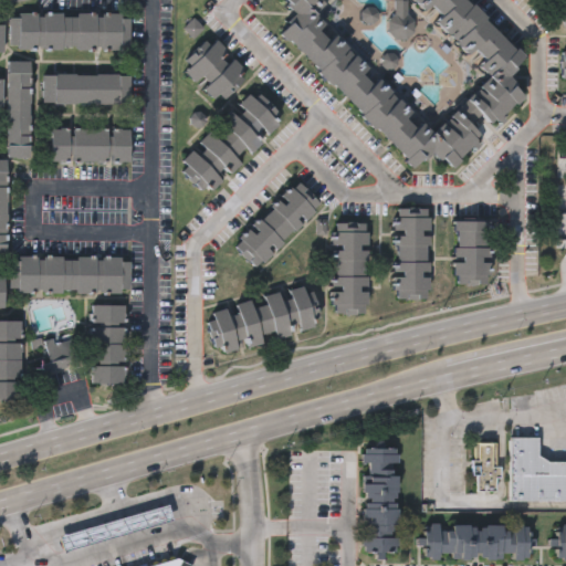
[(465,0),(524,55),(504,75),(522,92),(491,125),(482,116),(472,127),(479,134),(449,165),(430,147),(412,165),(274,34),(294,13),(280,0),(465,0)]
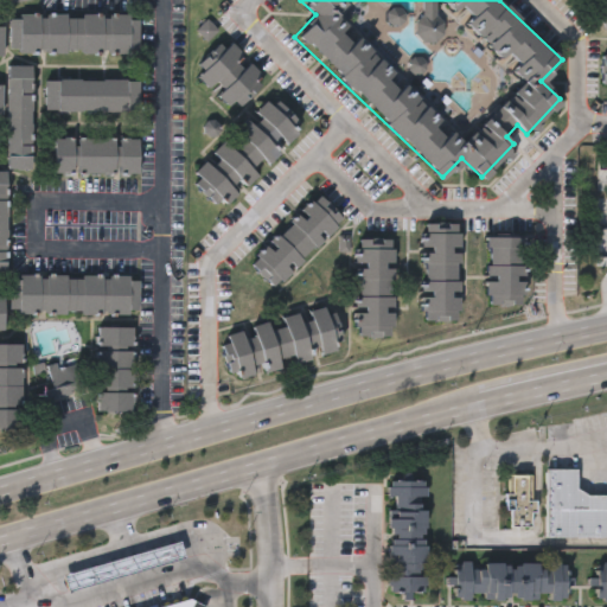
[(136,51),(10,51),(10,14),(136,14),(136,51)]
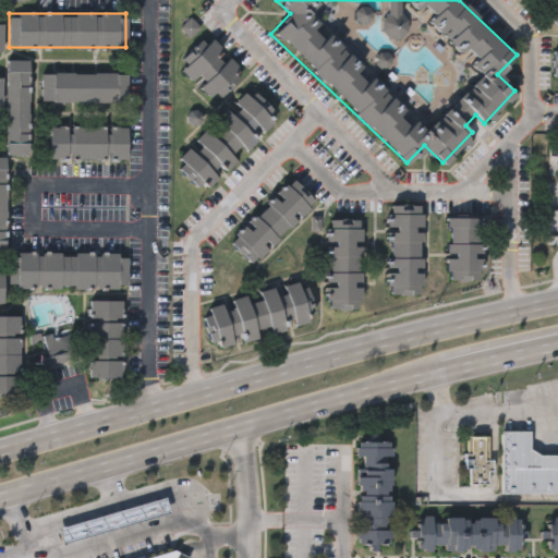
[(244,71),(214,101),(177,65),(207,35),(244,71)]
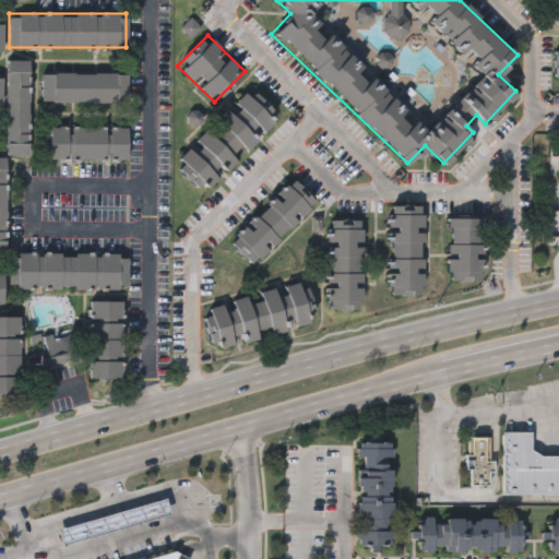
[(6,154),(6,59),(27,59),(27,154),(6,154)]
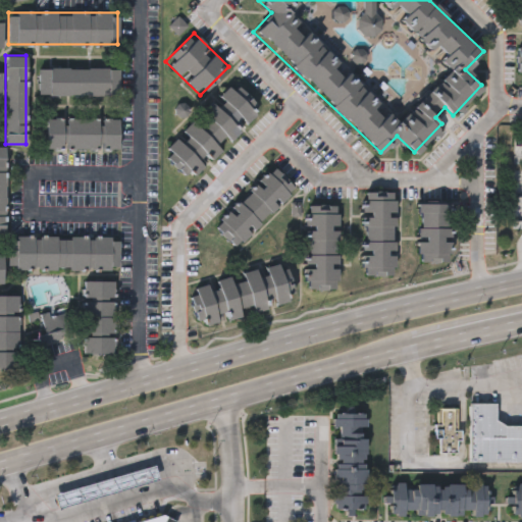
[(118,95),(38,94),(39,67),(118,67),(118,95)]
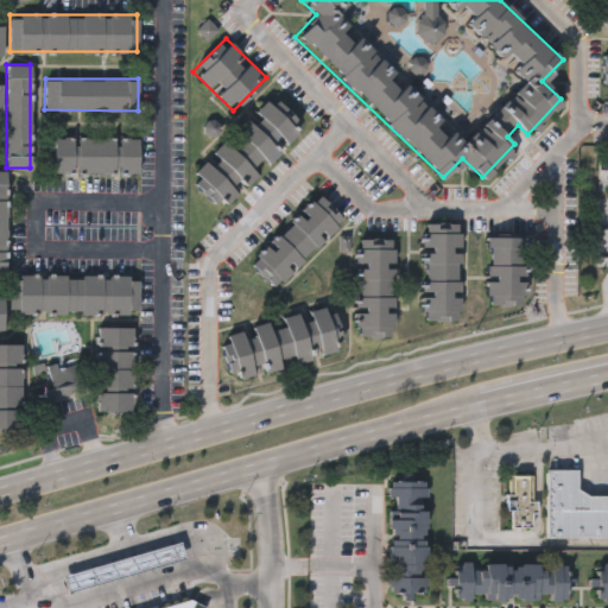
[(220,208),(187,173),(266,96),(299,131),(220,208)]
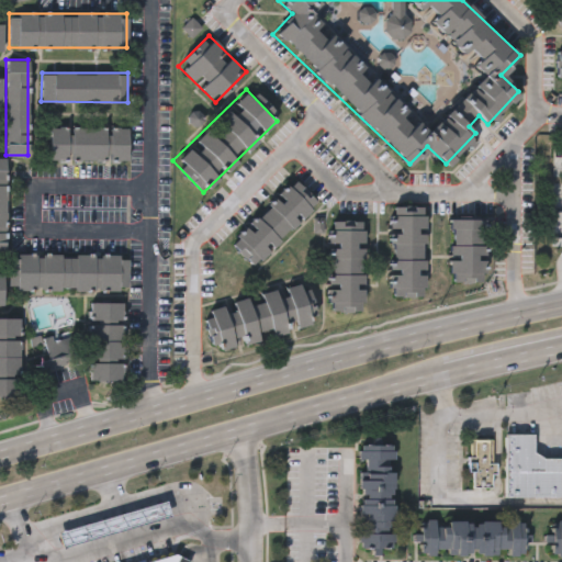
[(127,159),(49,159),(49,126),(127,126),(127,159)]
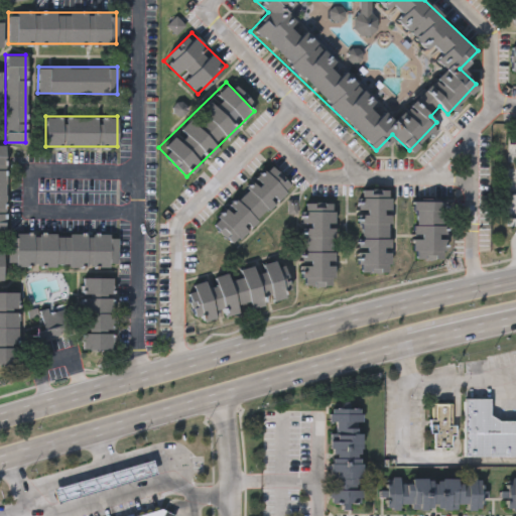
[(4,233),(116,234),(116,267),(4,267),(4,290),(17,290),(17,367),(0,367),(0,144),(4,144),(4,233)]
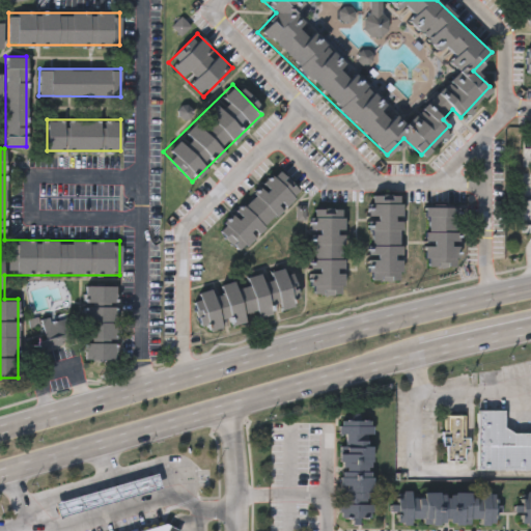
[(300,191),(239,251),(215,227),(276,167),(300,191)]
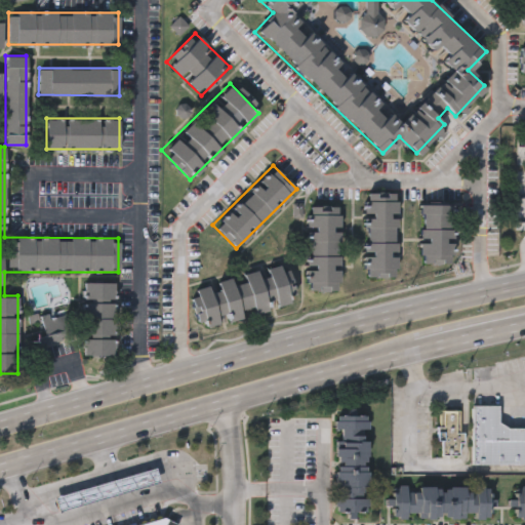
[(365,276),(364,192),(395,191),(396,276),(365,276)]
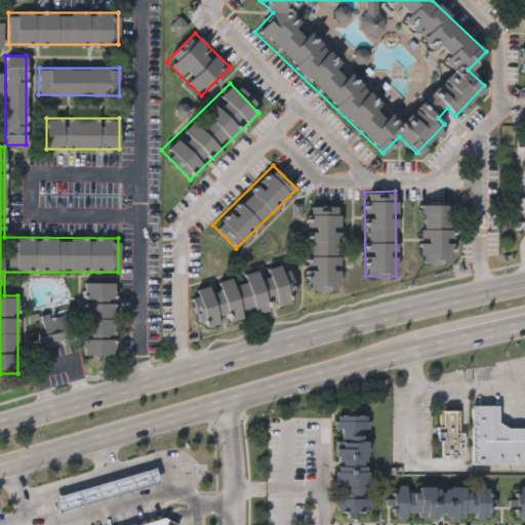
[(419,203),(451,203),(451,263),(419,263),(419,203)]
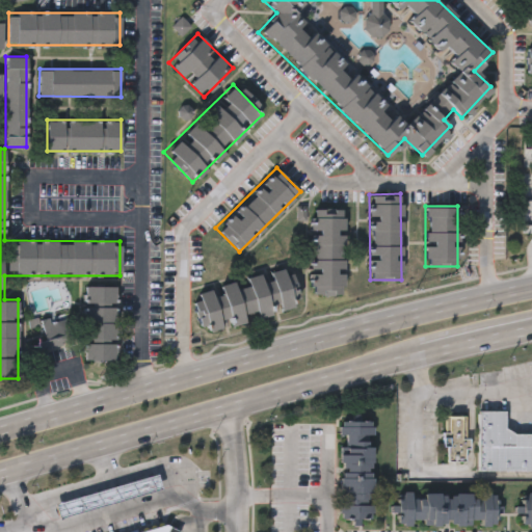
[(311,207),(343,207),(344,293),(311,293),(311,207)]
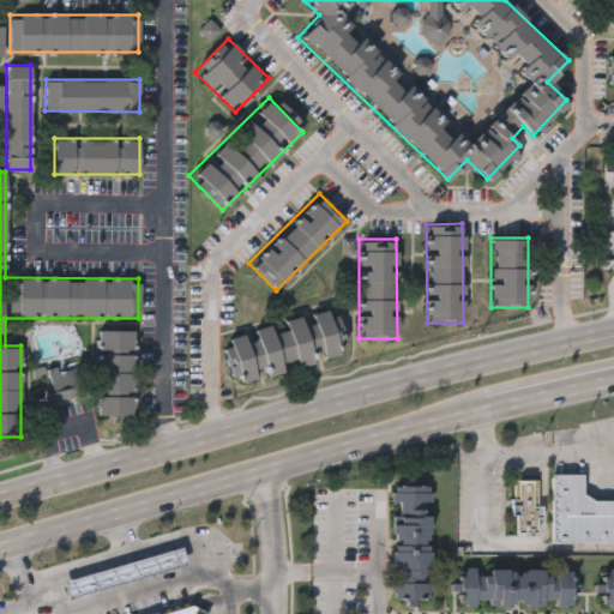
[(296,365),(295,359),(283,362),(286,371),(233,383),(221,336),(333,307),(345,353),(296,365)]
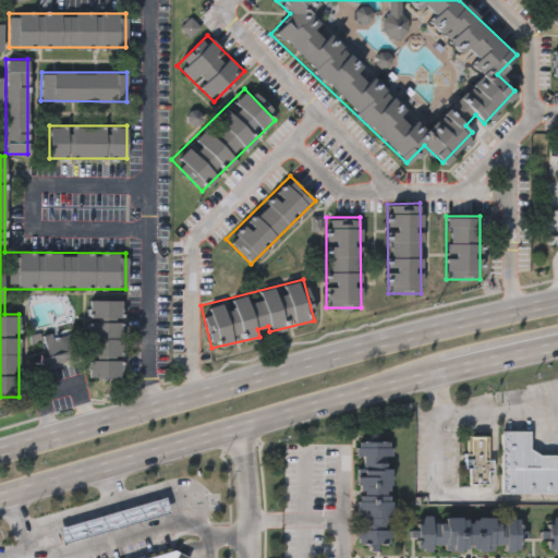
[(88,377),(88,300),(121,300),(121,377),(88,377)]
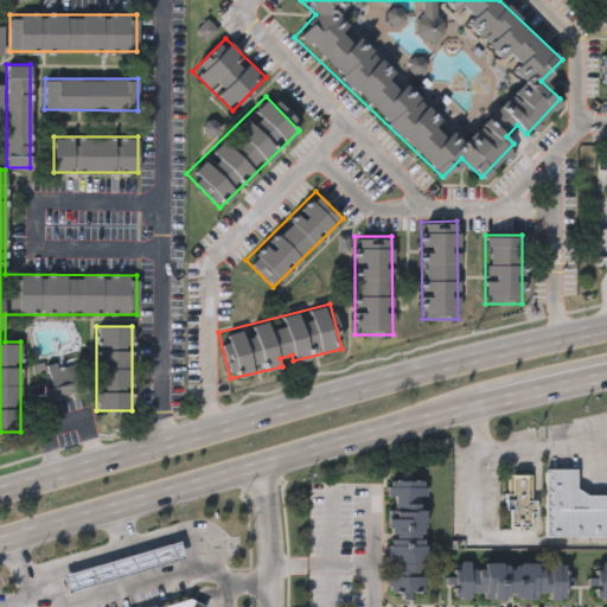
[(44,400),(38,377),(36,378),(33,368),(71,358),(80,390),(44,400)]
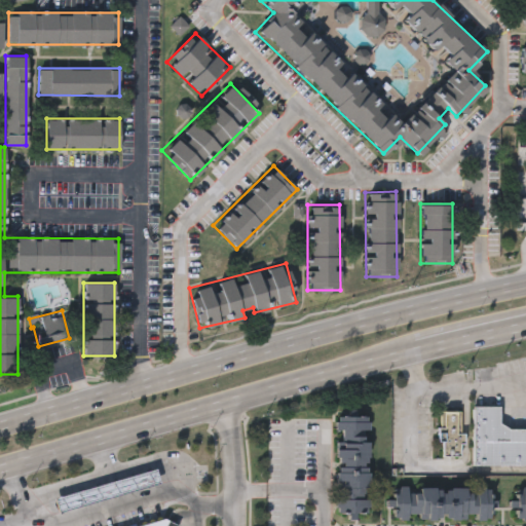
[(525,463),(472,463),(472,404),(497,405),(497,422),(508,428),(525,428),(525,463)]
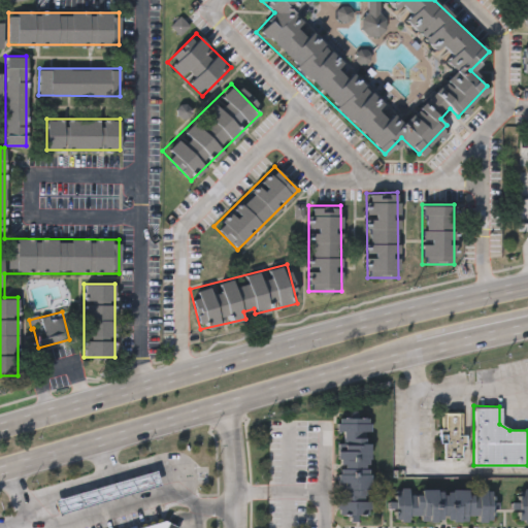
[(461,434),(465,434),(465,444),(461,444),(461,457),(442,458),(442,442),(441,442),(440,411),(461,411),(461,434)]
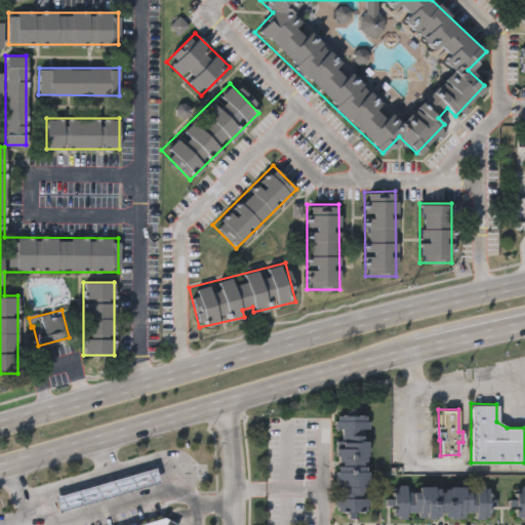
[(367,414),(367,513),(355,513),(355,517),(333,517),(333,414),(367,414)]
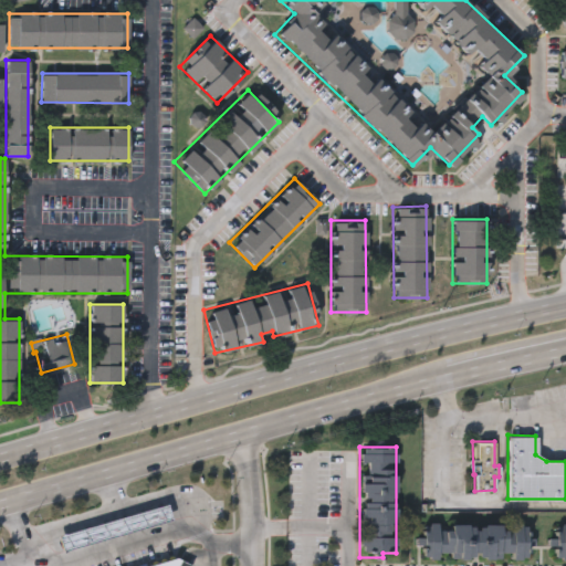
[(173,525),(169,509),(60,535),(63,551),(173,525)]
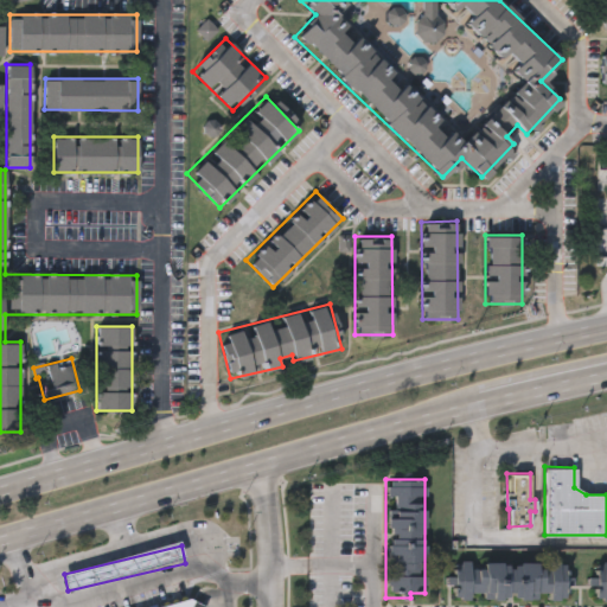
[(452,561),(564,562),(564,600),(452,599),(452,561)]
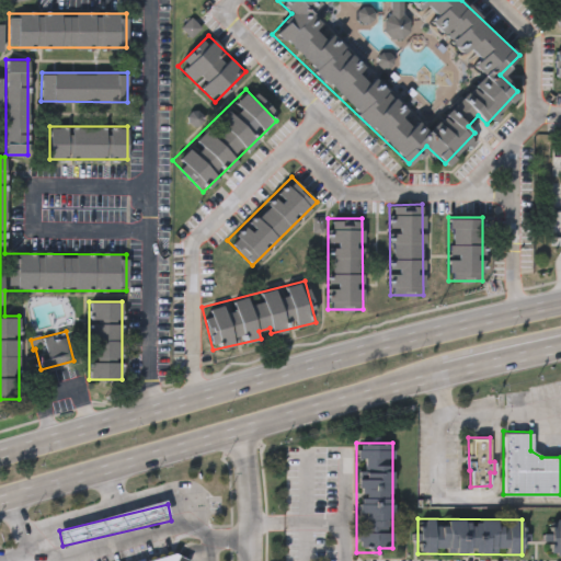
[(549,519),(560,519),(560,554),(549,554),(549,519)]
